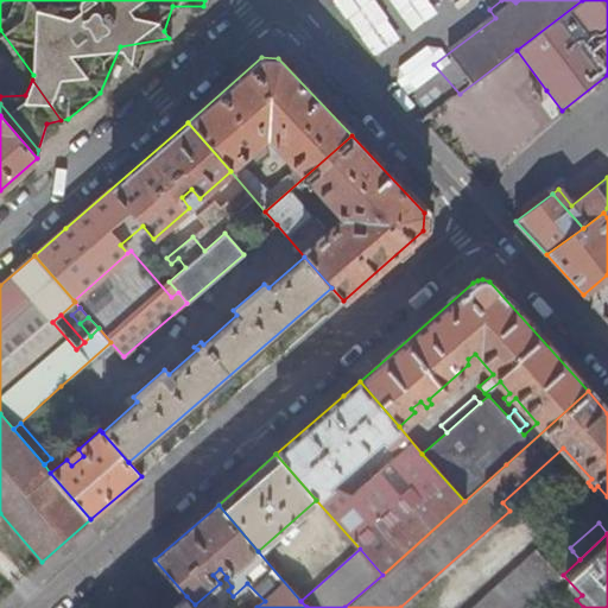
[(537,549),(472,607),(526,607),(562,576),(553,567),(537,549)]
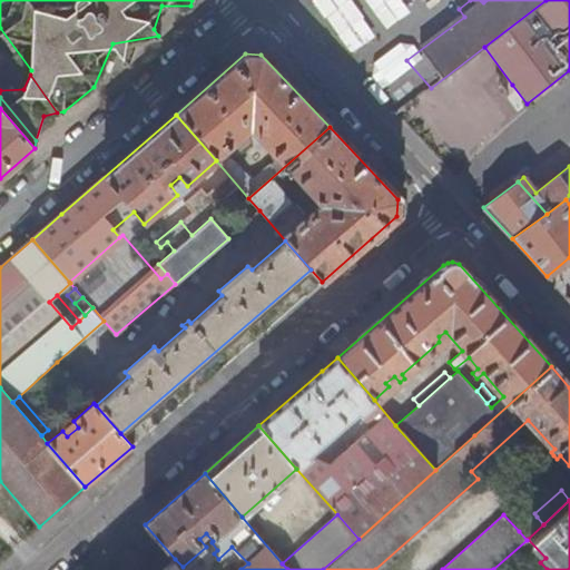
[(528,539),(543,524),(537,517),(519,531),(527,540),(528,539)]
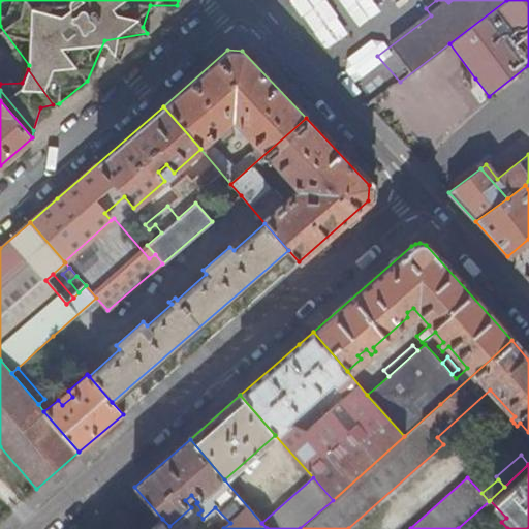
[(162,519),(150,528),(172,528),(169,526),(162,519)]
